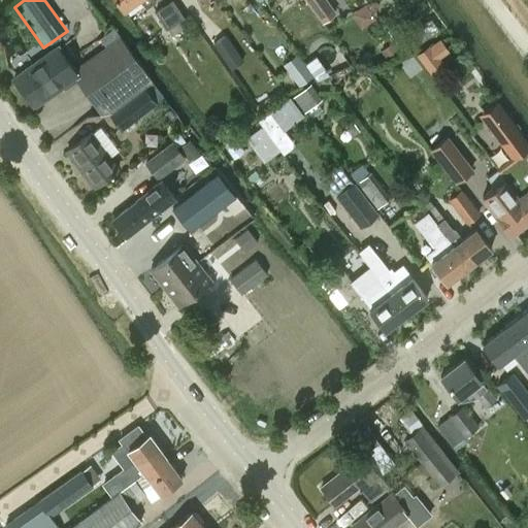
[(155,2),(154,0),(117,0),(124,9),(136,0),(139,0),(145,8),(155,2)]
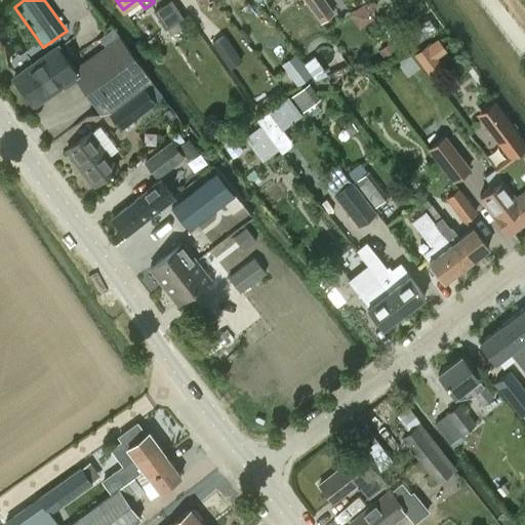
[(170,0),(154,11),(166,29),(170,36),(184,27),(178,21),(183,17),(171,0),(170,0)]
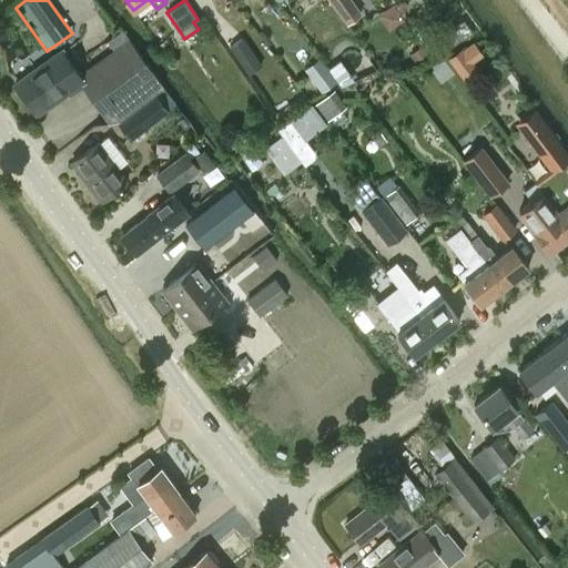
[(351,0),(328,0),(346,23),(361,13),(351,0)]
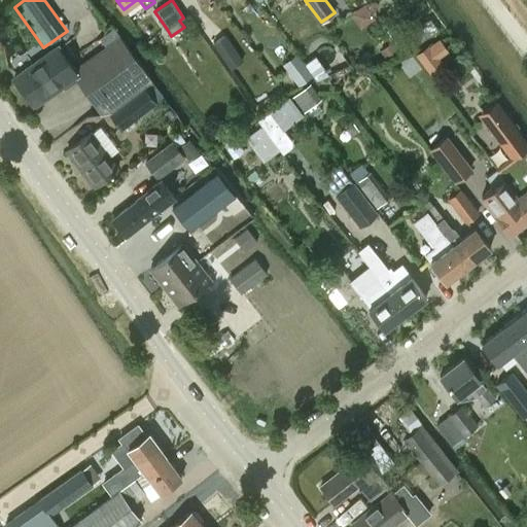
[(360,27),(375,18),(364,2),(350,12),(360,27)]
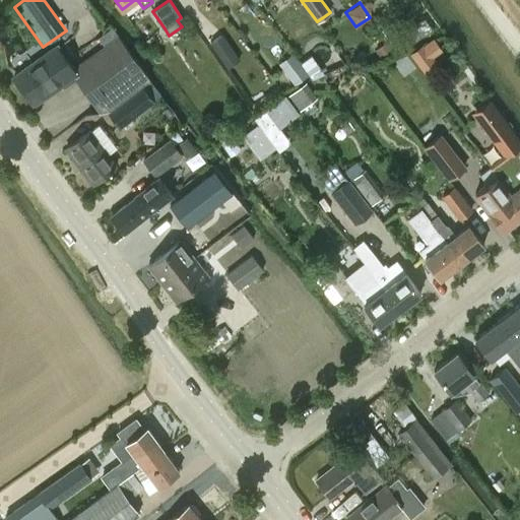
[(412,44),(432,29),(424,18),(404,33),(412,44)]
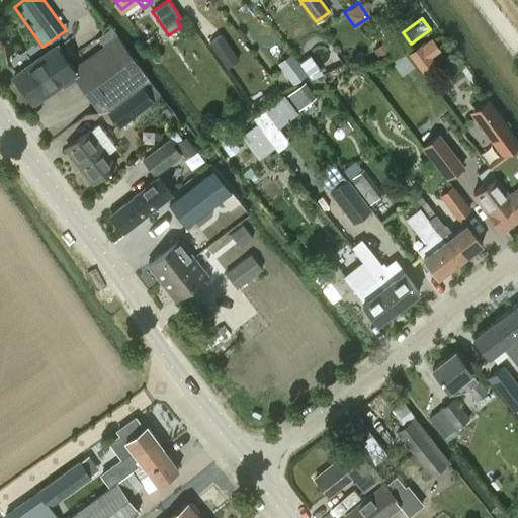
[(99,113),(109,110),(150,79),(111,28),(99,37),(104,45),(72,69),(75,74),(73,76),(99,113)]
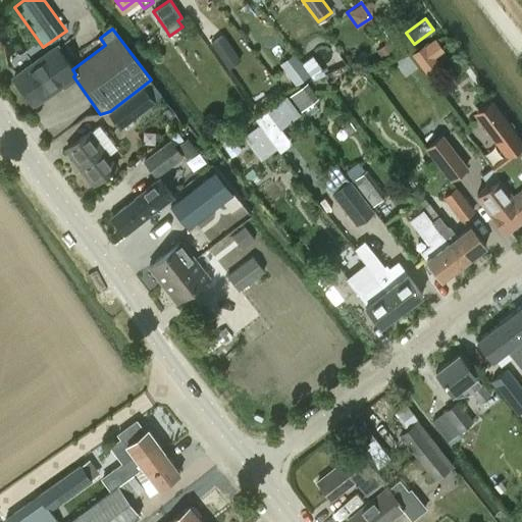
[(444,46),(435,33),(427,41),(424,41),(414,51),(425,71),(439,63),(433,54),(444,46)]
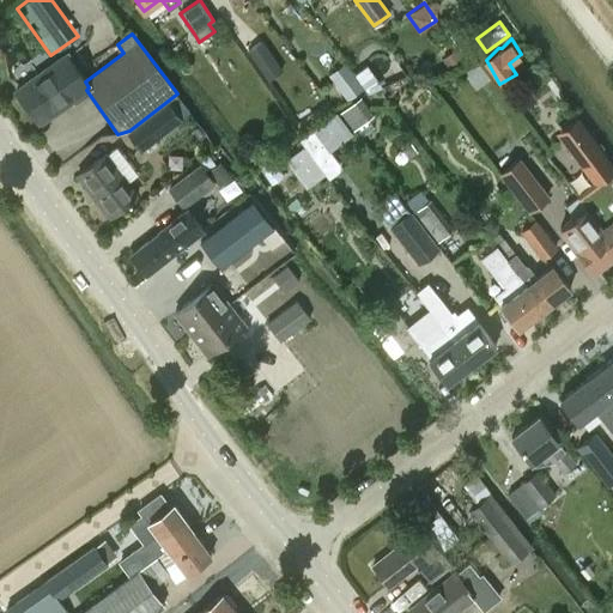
[(267,82),(283,71),(261,40),(247,50),(267,82)]
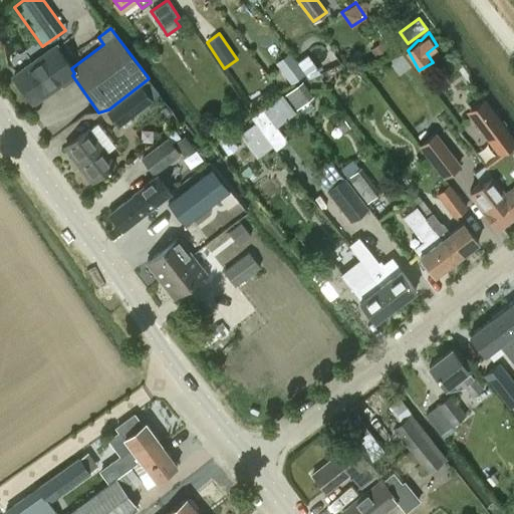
[(55,46),(14,76),(33,102),(72,75),(74,73),(71,68),(55,46)]
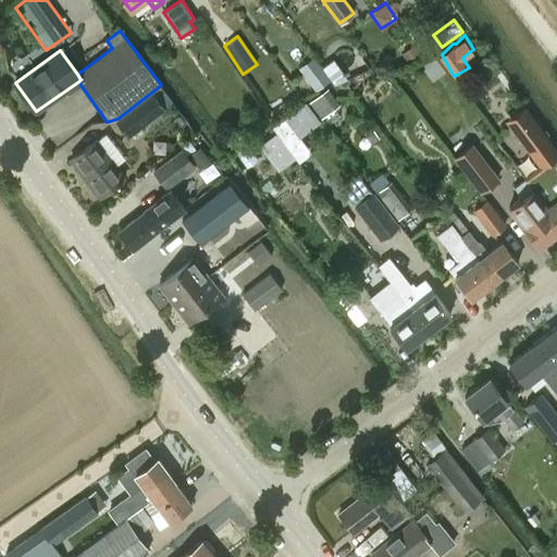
[(333,53),(323,61),(335,78),(347,74),(333,53)]
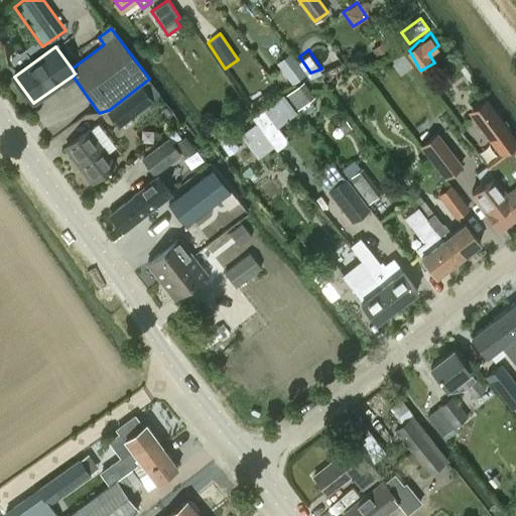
[(295,59),(283,69),(292,82),(303,73),(295,59)]
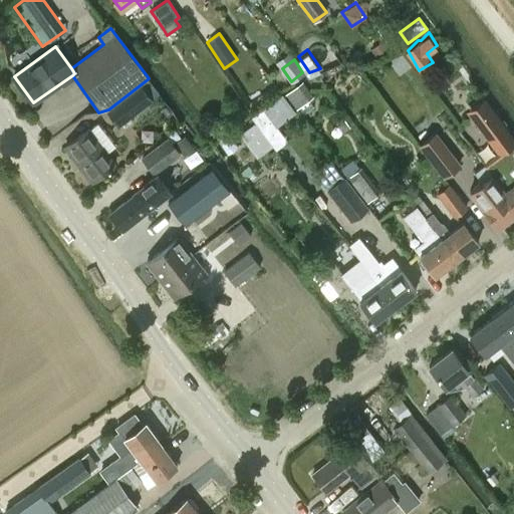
[(313,96),(302,81),(285,94),(295,109),(298,107),(303,115),(313,108),(307,100),(313,96)]
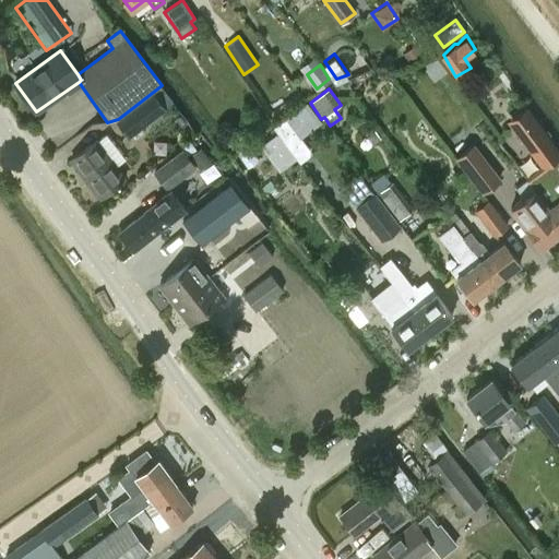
[(153,93),(115,121),(129,139),(166,110),(153,93)]
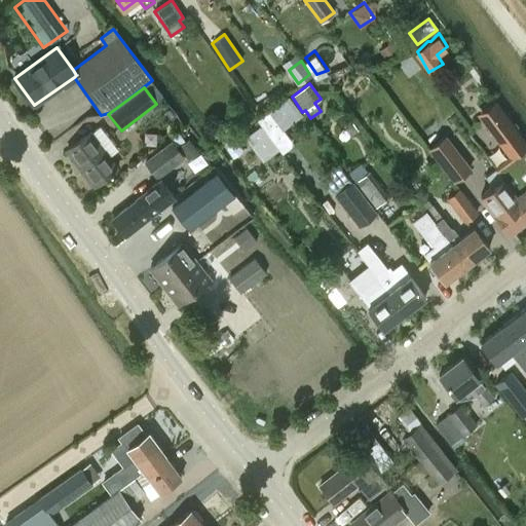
[(292,97),(259,115),(283,151),(292,140),(283,126),(302,112),(292,97)]
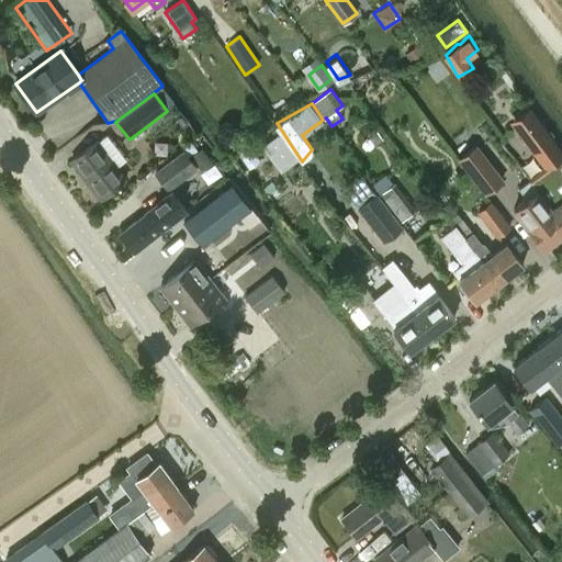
[(561,156),(561,153),(530,109),(514,121),(548,167),(561,156)]
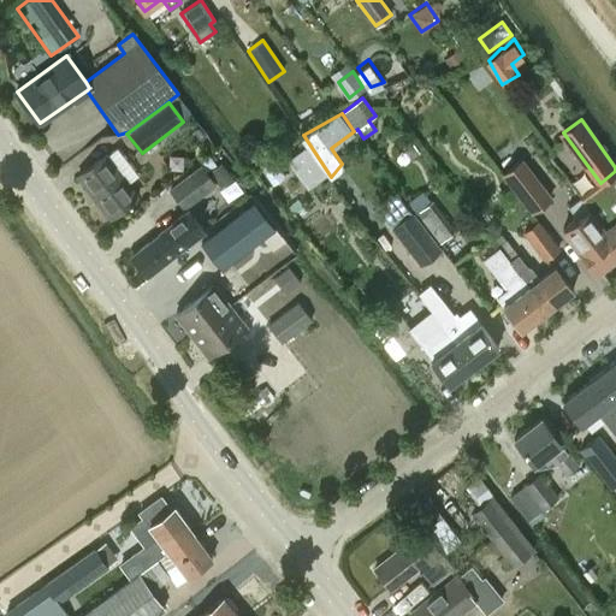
[(217,185),(206,171),(223,158),(217,148),(203,159),(201,165),(169,189),(184,211),(217,185)]
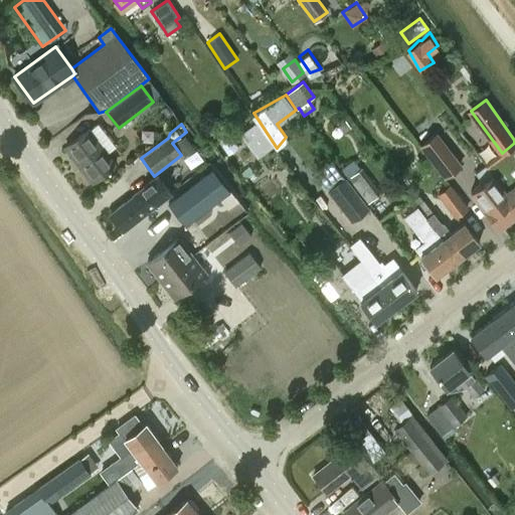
[(256,157),(270,148),(253,124),(239,133),(256,157)]
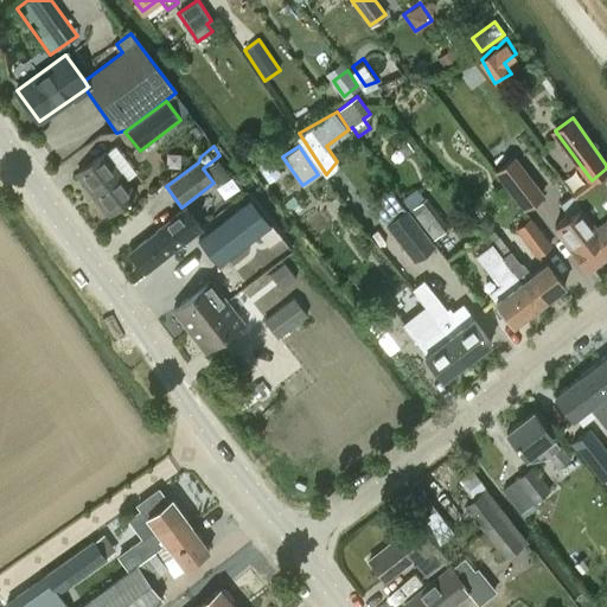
[(104,153),(76,174),(109,216),(136,196),(104,153)]
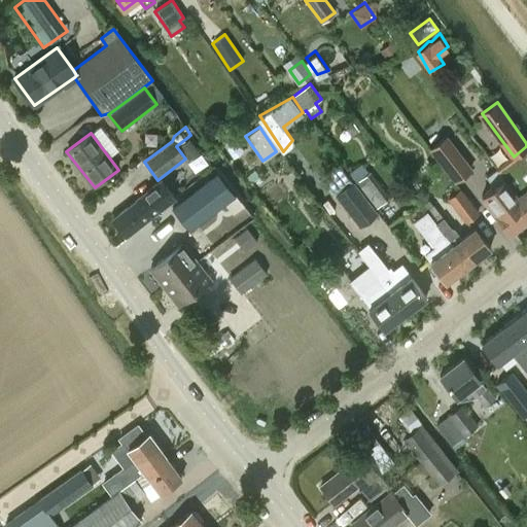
[(431,150),(456,183),(472,170),(448,138),(431,150)]
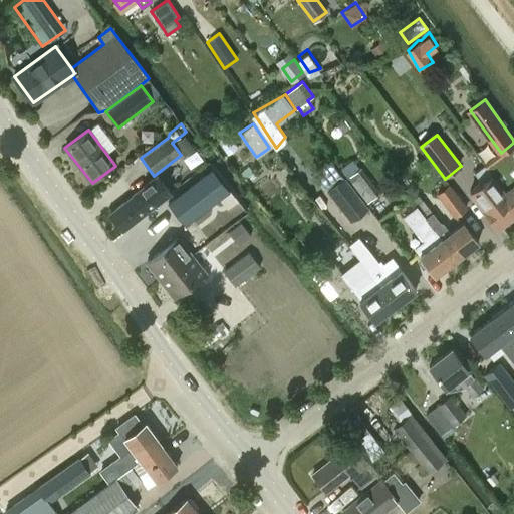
[(488,170),(513,204),(513,165),(506,156),(488,170)]
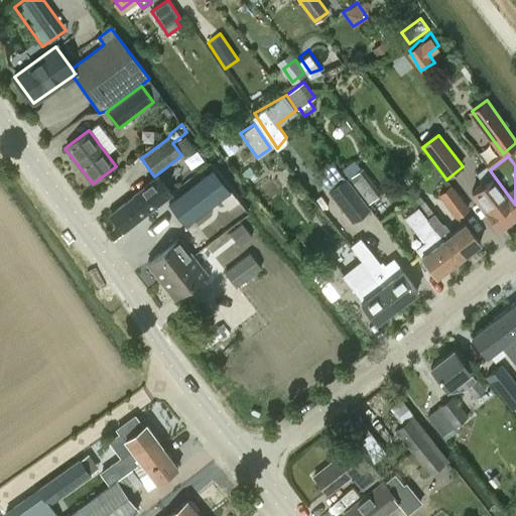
[(355,160),(340,172),(345,177),(369,209),(372,206),(370,203),(382,194),(362,168),(361,168),(355,160)]
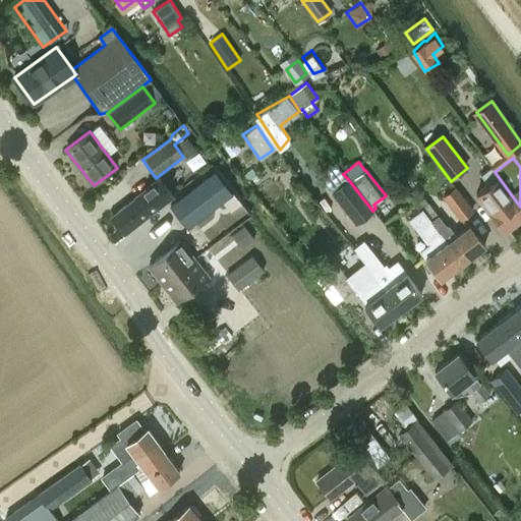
[(505,230),(520,217),(520,207),(495,172),(490,167),(481,174),(488,184),(476,193),(505,230)]
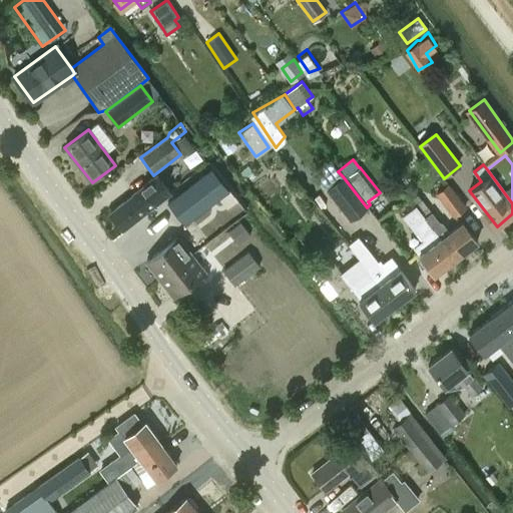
[(184,224),(228,188),(211,167),(167,203),(184,224)]
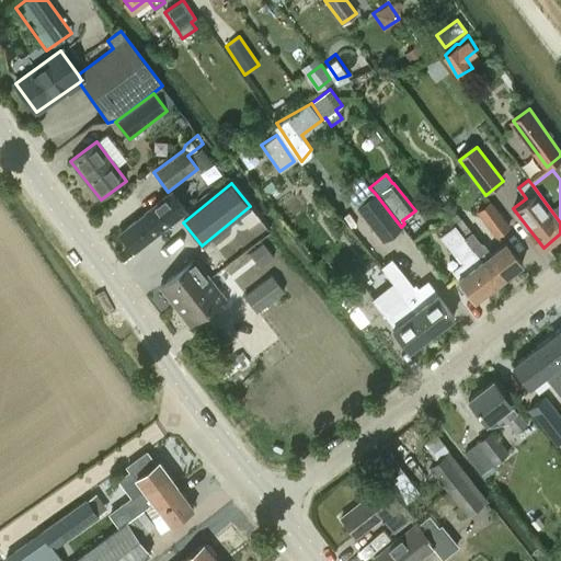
[(146,213),(147,214),(119,233),(134,252),(161,231),(160,230),(185,212),(171,193),(146,213)]
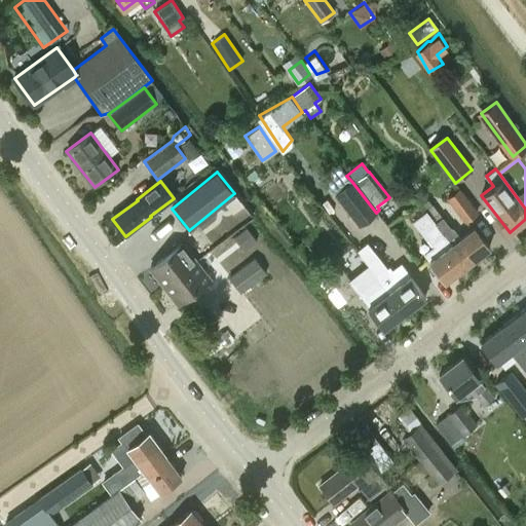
[(351,181),(335,193),(333,195),(359,227),(376,213),(351,181)]
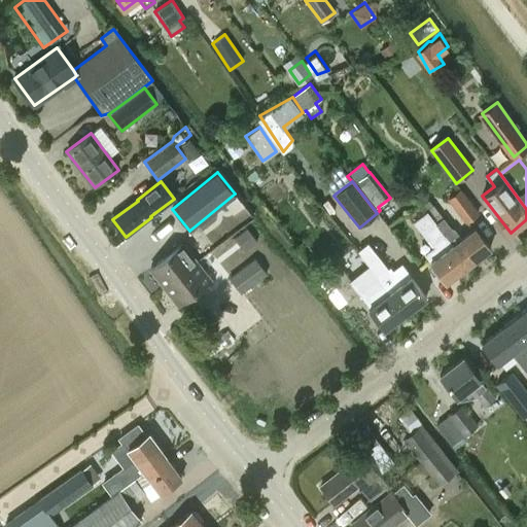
[(480,213),(460,188),(447,199),(465,223),(480,213)]
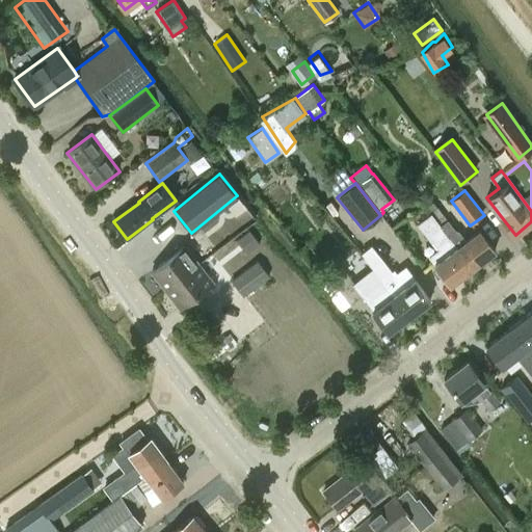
[(426,207),(431,214),(449,238),(457,232),(448,219),(447,219),(432,202),(426,207)]
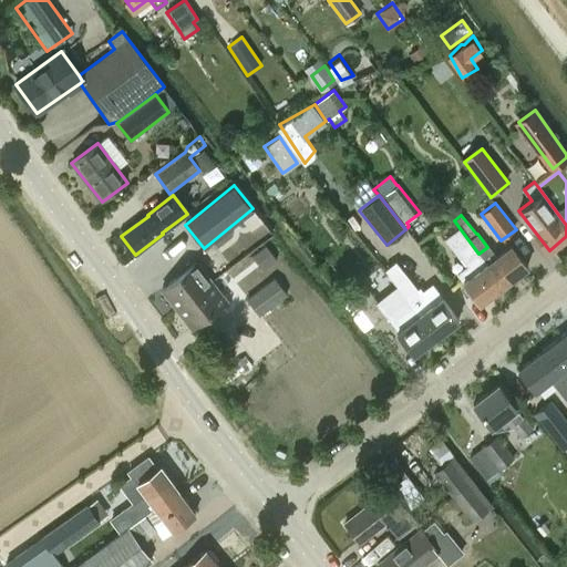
[(462,257),(468,266),(456,275),(463,282),(478,303),(503,286),(486,264),(478,254),(460,228),(450,236),(445,239),(460,258),(462,257)]
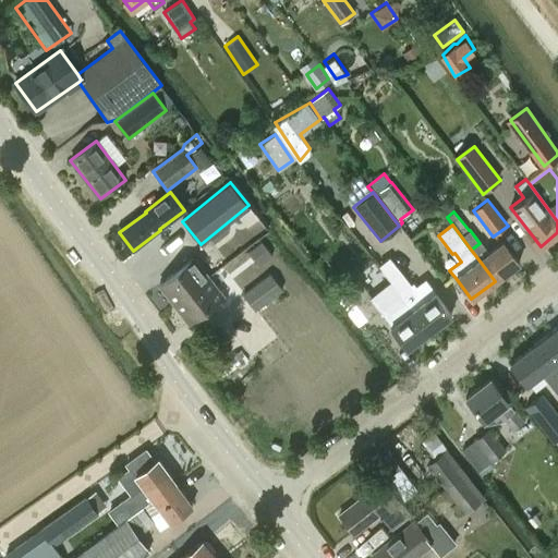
[(258,266),(273,255),(262,241),(247,252),(258,266)]
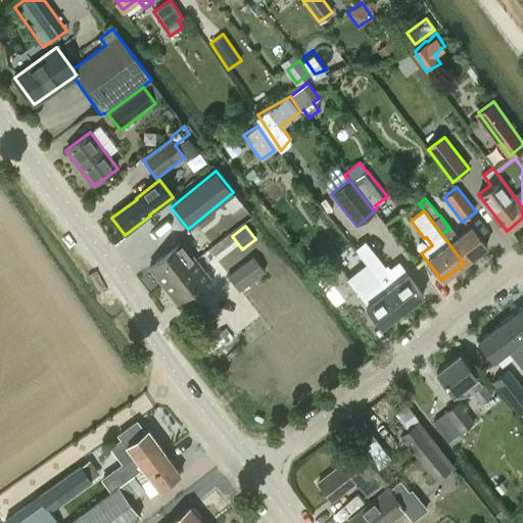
[(464,264),(486,246),(471,226),(448,243),(464,264)]
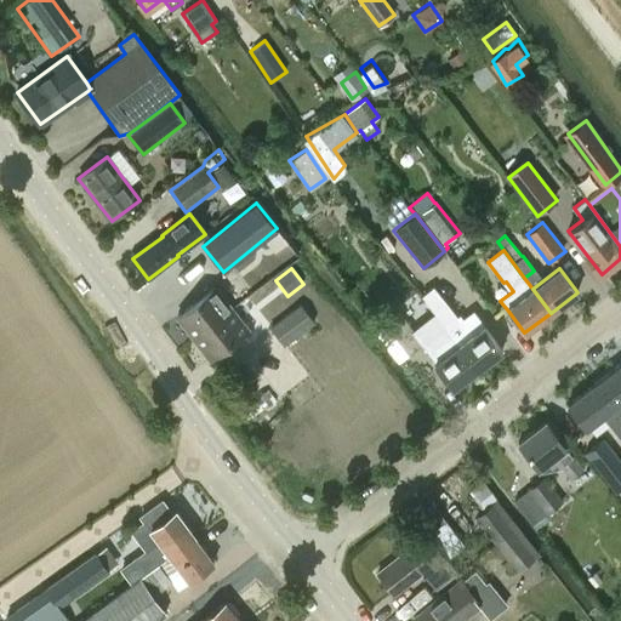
[(216,286),(177,318),(193,339),(233,308),(216,286)]
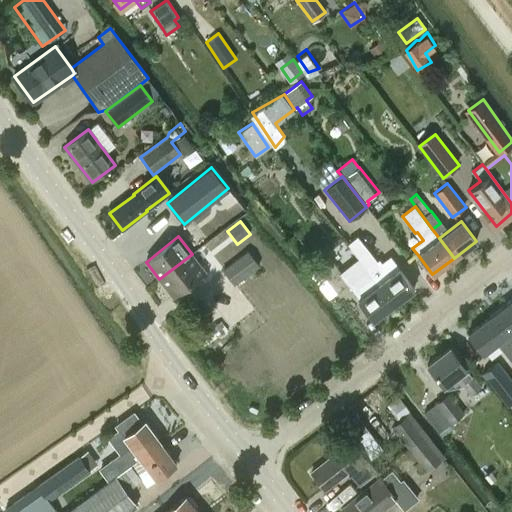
[(347,245),(358,258),(394,304),(414,289),(398,269),(388,276),(369,251),(358,237),(347,245)]
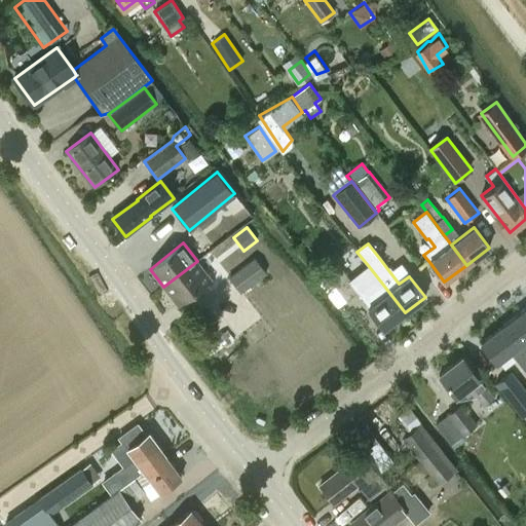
[(267,271),(256,256),(230,275),(242,291),(267,271)]
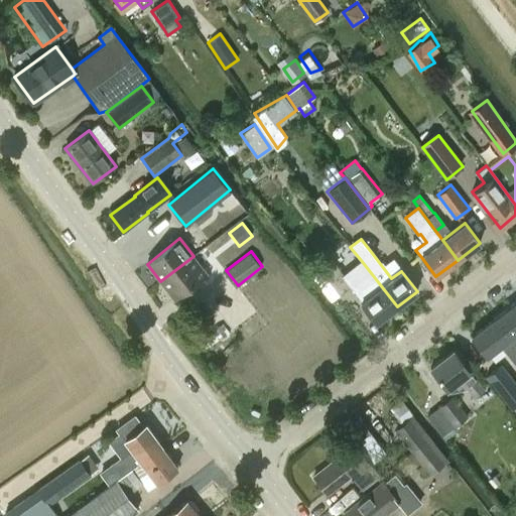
[(194,256),(160,281),(174,299),(207,274),(198,262),(194,256)]
